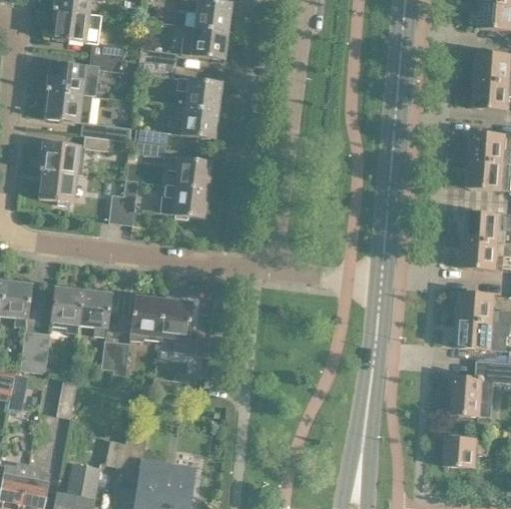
[(54,0),(53,6),(52,6),(51,10),(55,10),(89,14),(90,0),(103,2),(103,0),(54,0)]
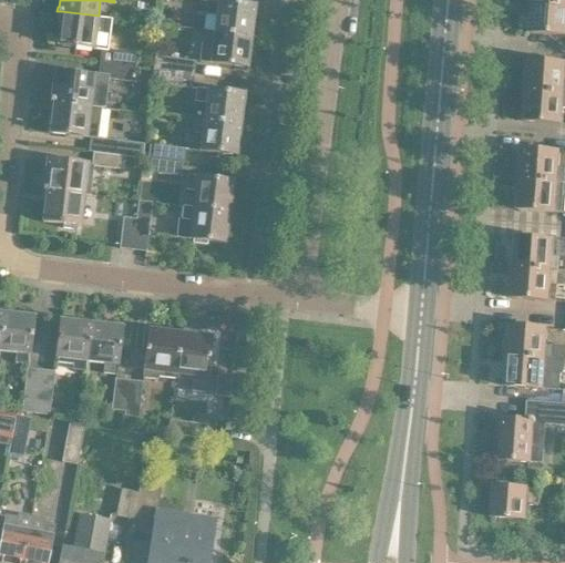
[(205,26),(216,28),(253,32),(257,2),(240,0),(208,0),(207,10),(205,26)]
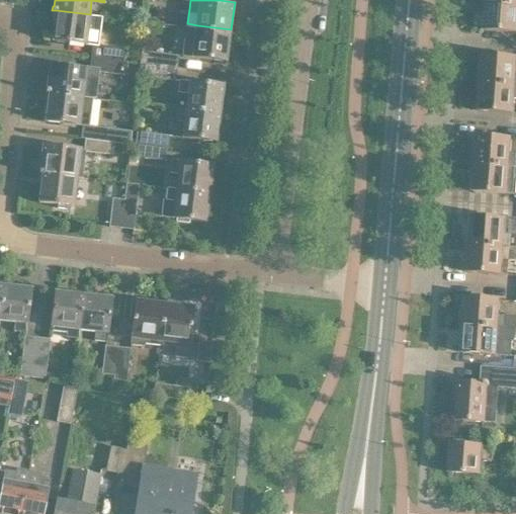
[(515,2),(482,0),(482,11),(485,11),(484,28),(515,30),(515,2)]
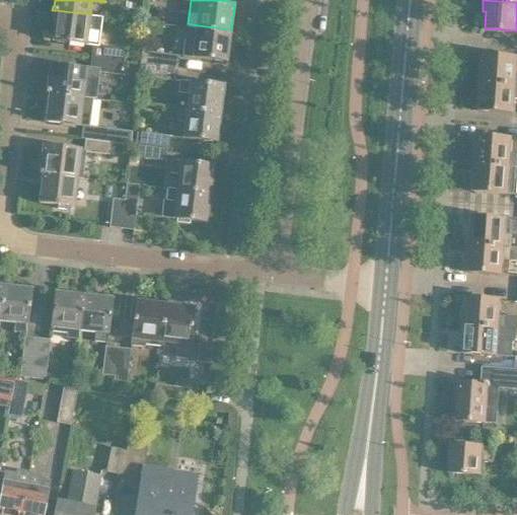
[(98,42),(100,28),(101,16),(90,14),(56,10),(53,38),(98,42)]
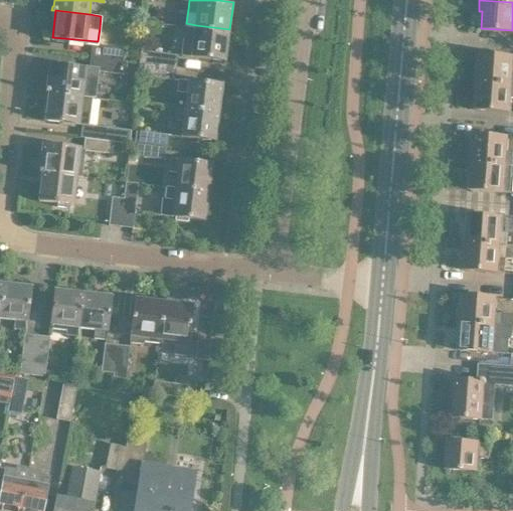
[(229,29),(196,25),(186,23),(182,52),(226,58),(229,29)]
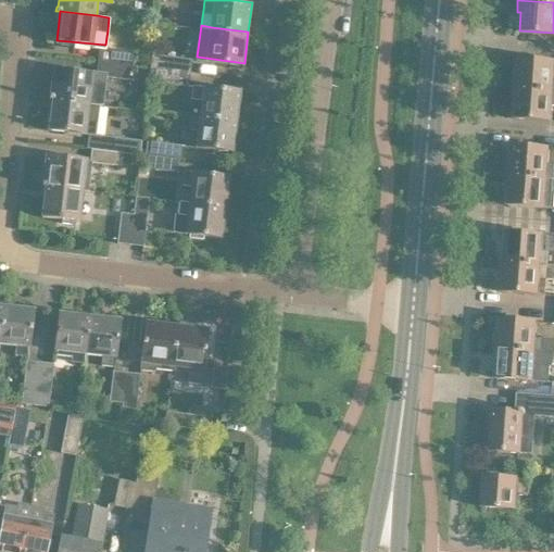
[(134,50),(99,46),(98,58),(133,62),(151,64),(151,60),(133,58),(134,50)]
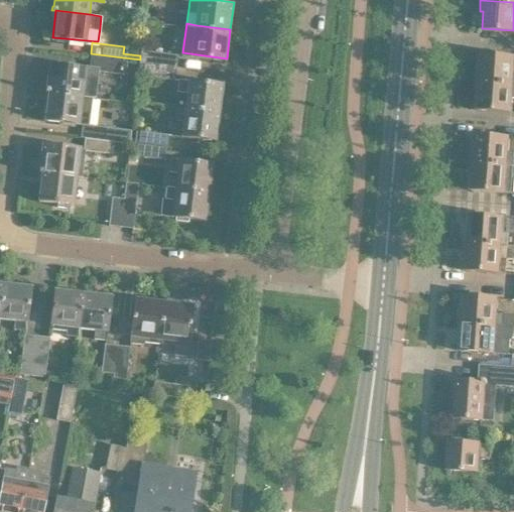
[(140,55),(140,59),(176,64),(178,52),(141,48),(140,55)]
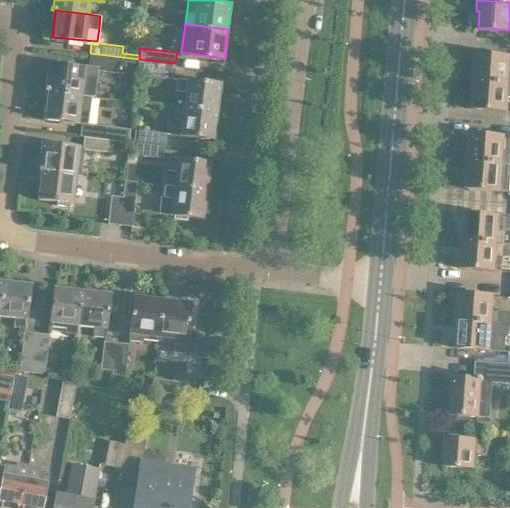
[(139,59),(122,57),(90,53),(88,65),(82,64),(82,65),(49,61),(46,86),(45,86),(44,90),(49,90),(92,95),(94,95),(95,95),(98,69),(124,72),(125,66),(137,67),(138,61),(139,59)]
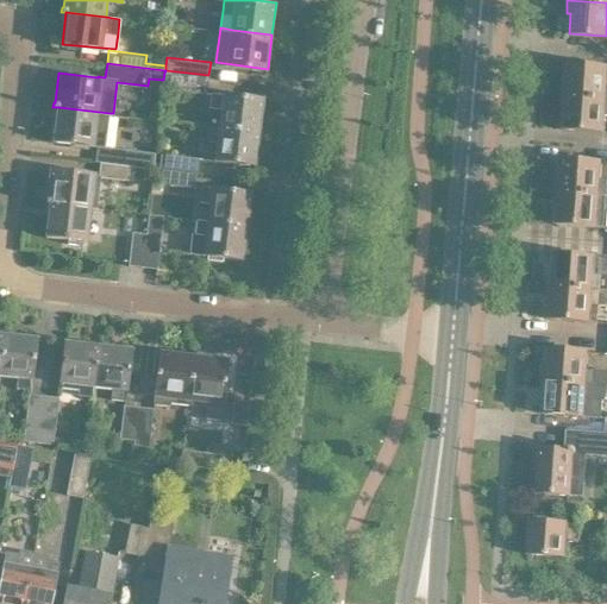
[(606,83),(606,67),(567,64),(565,75),(561,75),(558,95),(606,99),(606,83)]
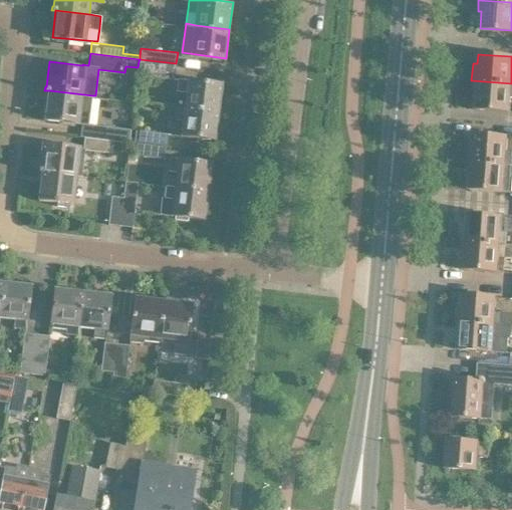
[(140,59),(139,61),(144,61),(143,74),(175,78),(176,63),(140,59)]
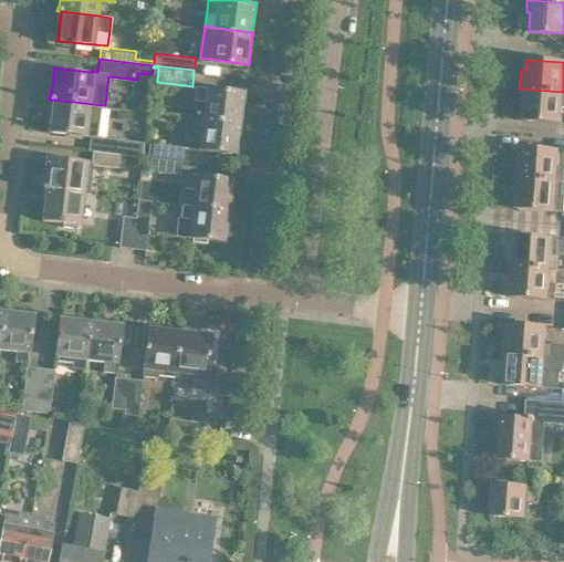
[(207,100),(205,117),(240,122),(244,90),(197,84),(195,97),(207,100)]
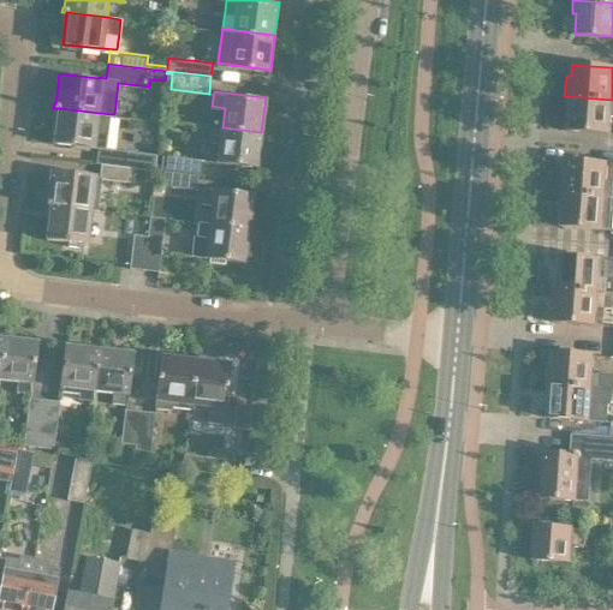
[(612,100),(564,96),(564,111),(569,111),(567,130),(609,133),(611,115),(612,115),(612,100)]
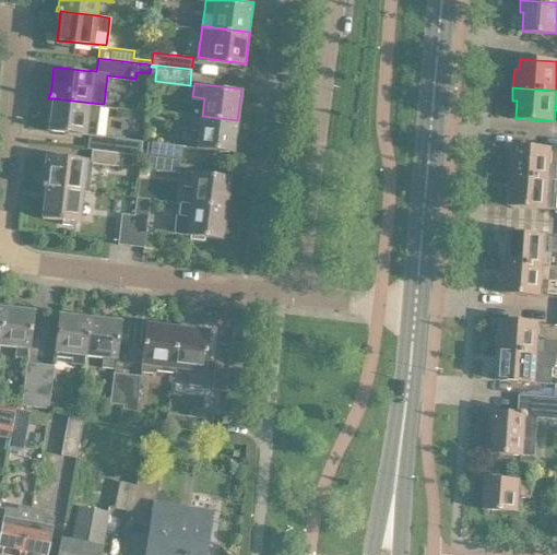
[(96,134),(101,104),(54,98),(49,128),(90,132),(87,148),(92,148),(123,152),(125,143),(115,142),(115,137),(96,134)]
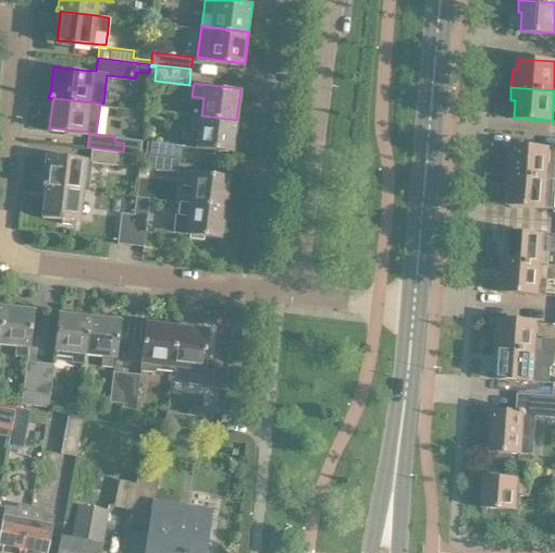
[(236,120),(201,115),(190,113),(188,127),(200,128),(198,144),(236,149),(241,120),(236,120)]
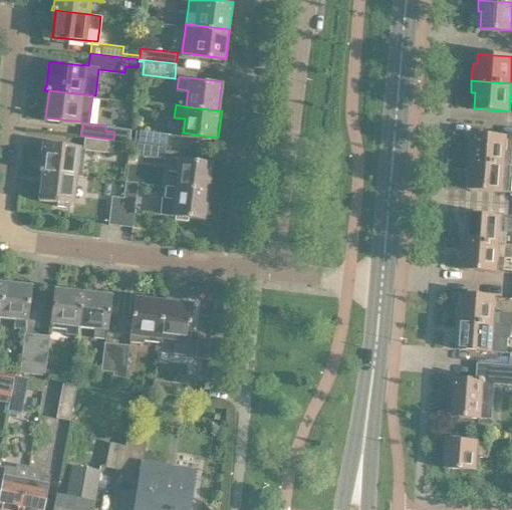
[(136,129),(135,141),(167,145),(168,133),(136,129)]
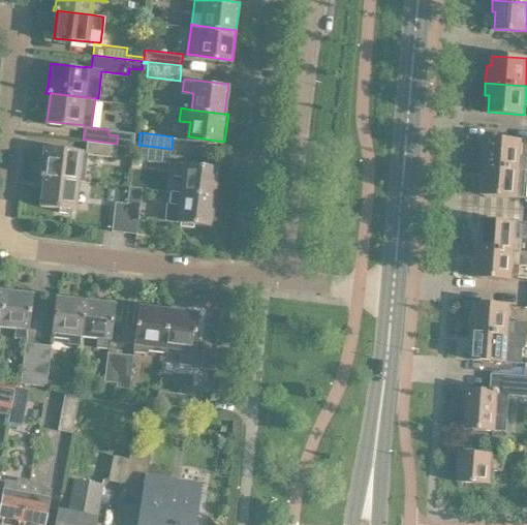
[(485,149),(481,148),(479,165),(525,168),(526,156),(521,155),(522,141),(486,137),(485,149)]
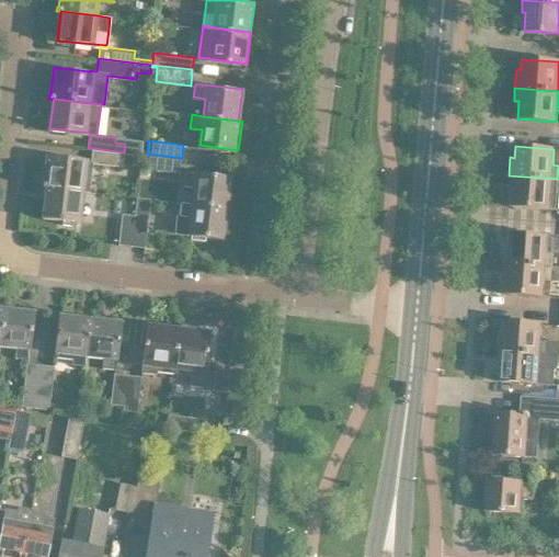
[(124,152),(92,148),(91,161),(122,166),(124,152)]
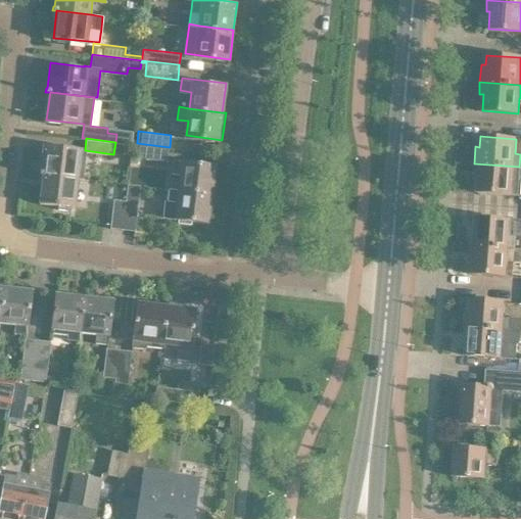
[(170,147),(137,143),(135,156),(168,160),(170,147)]
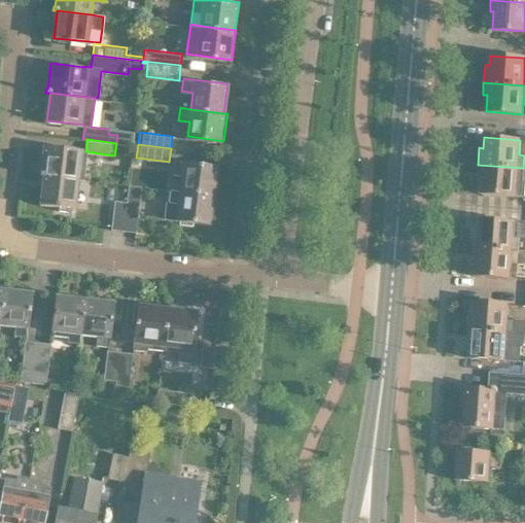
[(39,176),(43,176),(78,180),(82,150),(43,146),(40,173),(39,172),(39,176)]
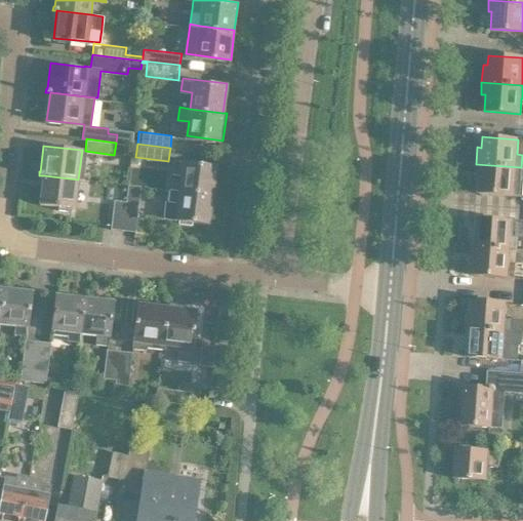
[(182,172),(179,189),(213,193),(215,194),(217,179),(214,178),(216,164),(172,159),(171,171),(182,172)]
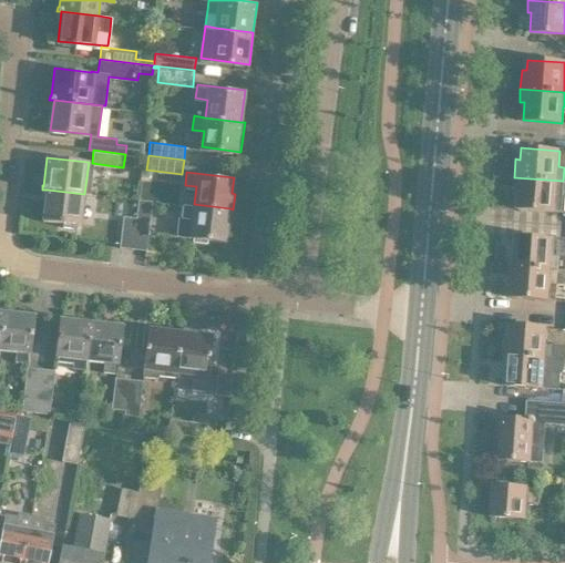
[(564,193),(562,194),(563,181),(514,177),(513,188),(517,190),(516,207),(557,211),(557,210),(564,211),(564,193)]
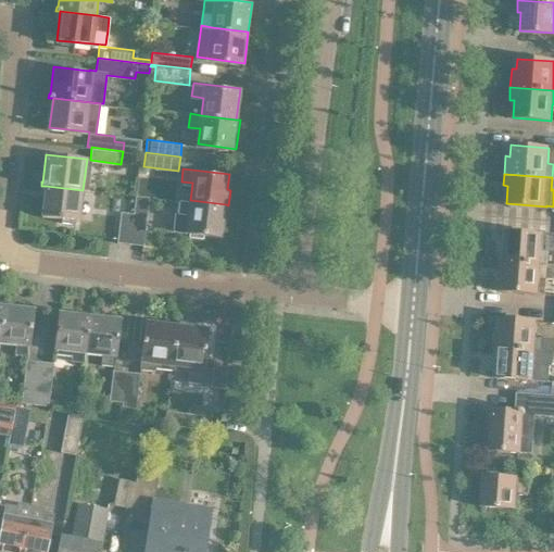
[(79,220),(83,190),(46,186),(42,215),(63,217),(63,221),(76,222),(76,220),(79,220)]
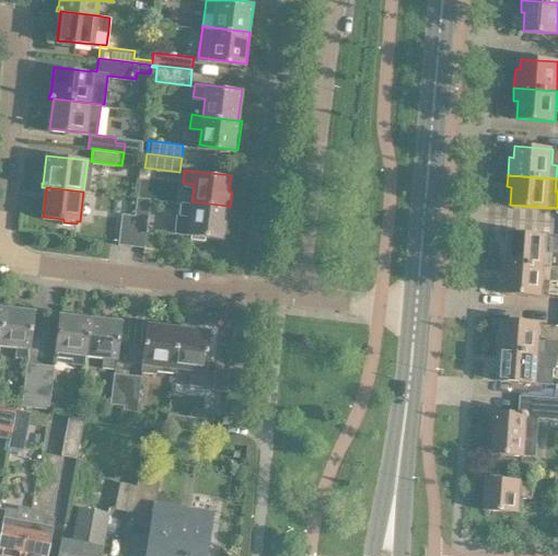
[(137,195),(135,215),(131,245),(144,246),(146,244),(153,245),(154,231),(147,230),(151,196),(137,195)]
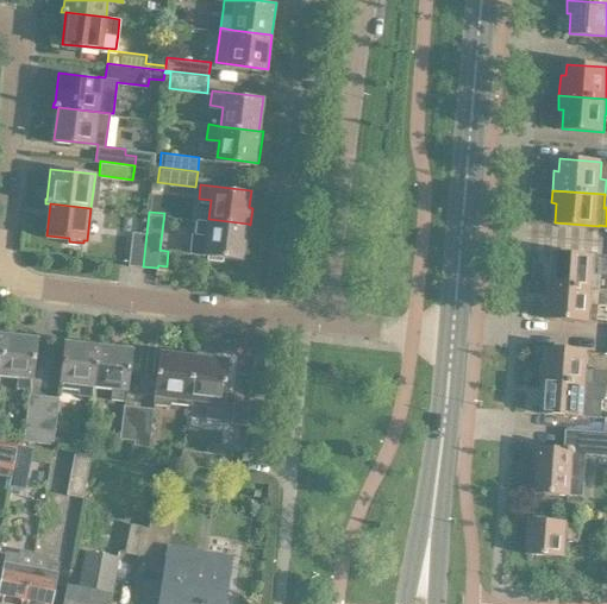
[(192,231),(189,251),(210,253),(208,257),(223,259),(224,256),(243,258),(248,224),(208,219),(196,218),(195,232),(192,231)]
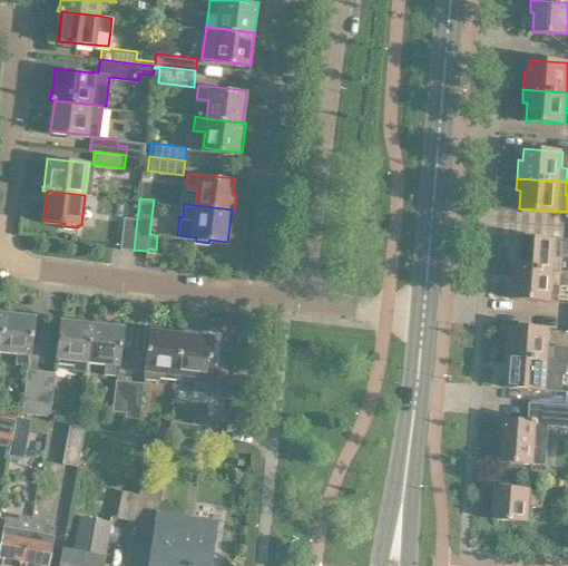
[(134,250),(137,218),(125,217),(121,243),(121,247),(134,250)]
